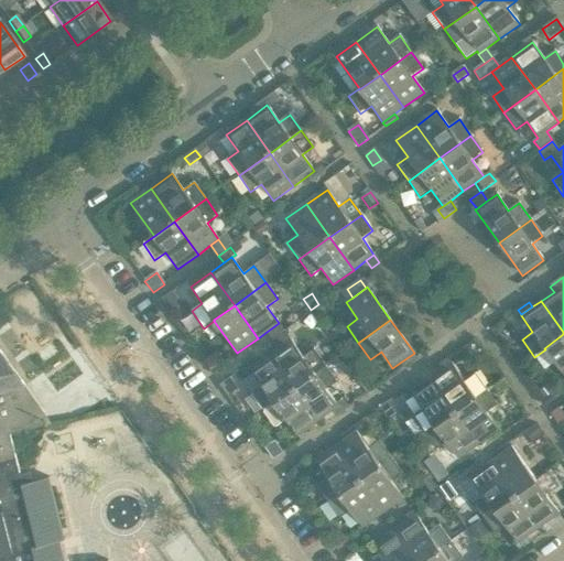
[(279,323),(267,332),(279,349),(291,341),(279,323)]
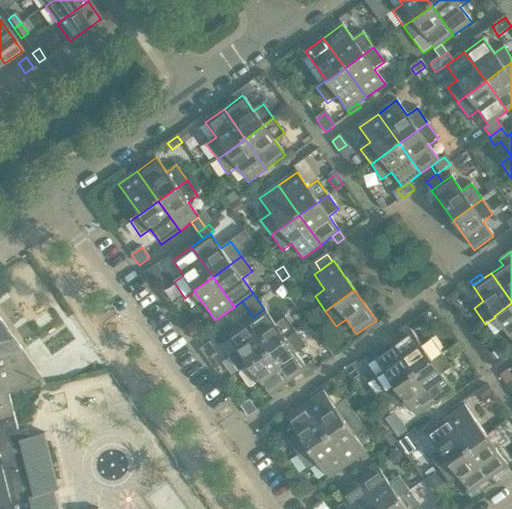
[(511,303),(494,316),(495,317),(511,341),(511,303)]
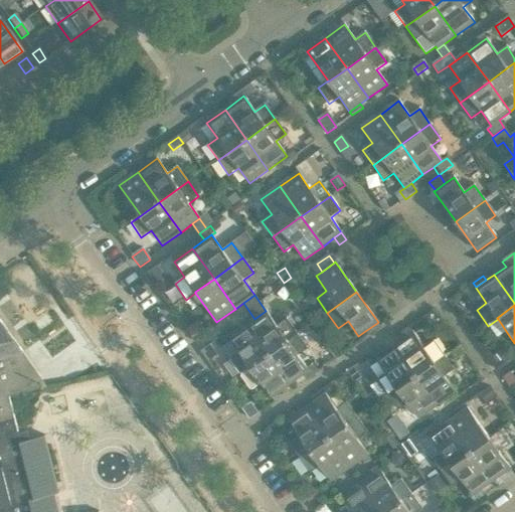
[(254,319),(247,325),(269,355),(297,334),(287,319),(277,326),(266,311),(254,319)]
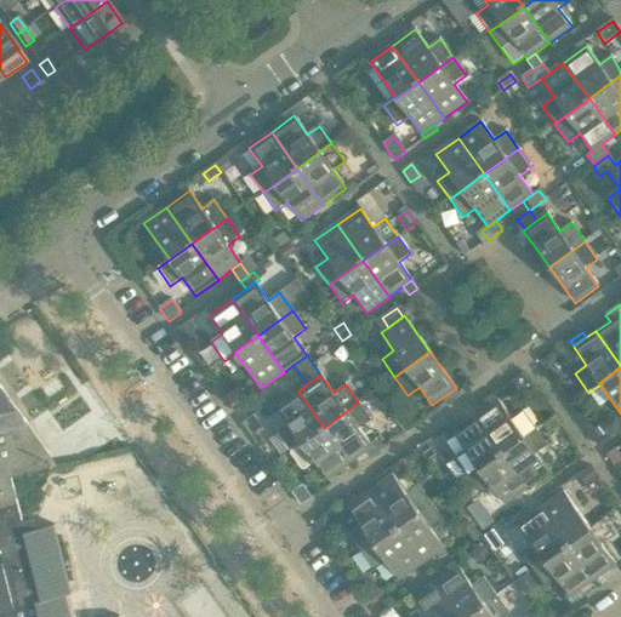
[(0,507),(17,503),(11,479),(28,475),(17,429),(28,427),(0,387),(0,507)]
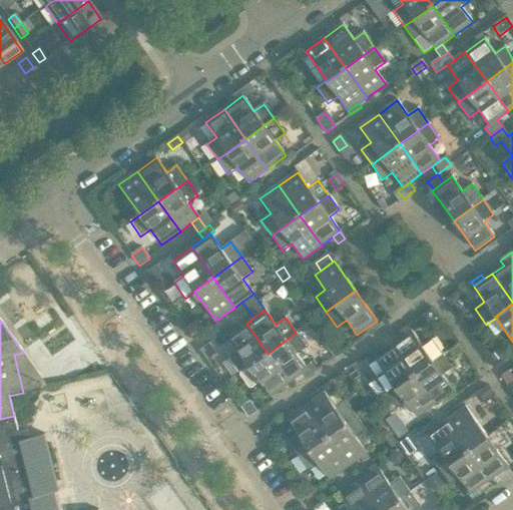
[(367,335),(379,326),(376,322),(364,330),(367,335)]
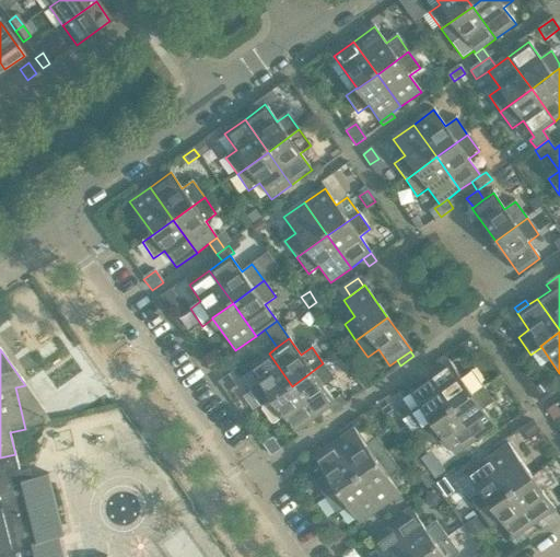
[(255,357),(238,368),(245,376),(251,372),(255,378),(260,384),(249,392),(261,408),(271,401),(292,386),(269,354),(258,361),(255,357)]
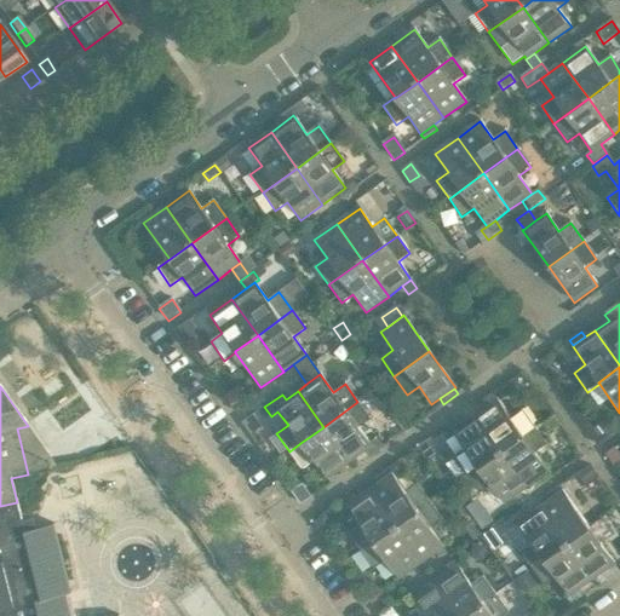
[(482,410),(495,401),(492,395),(478,404),(482,410)]
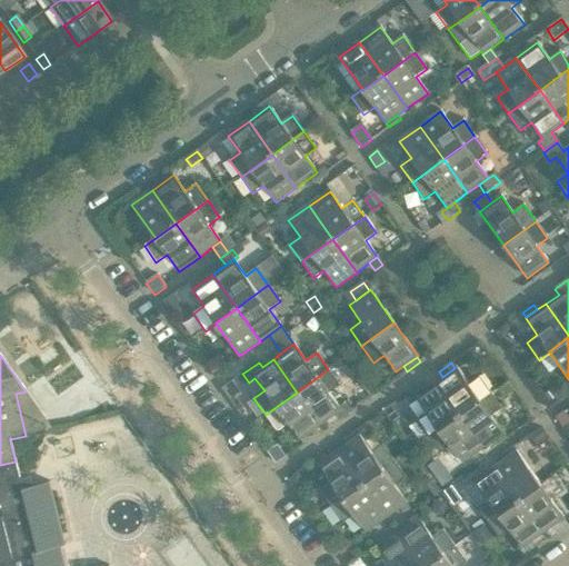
[(491,394),(479,377),(468,385),(456,368),(455,368),(442,377),(436,383),(459,416),(480,400),(480,401),(491,394)]
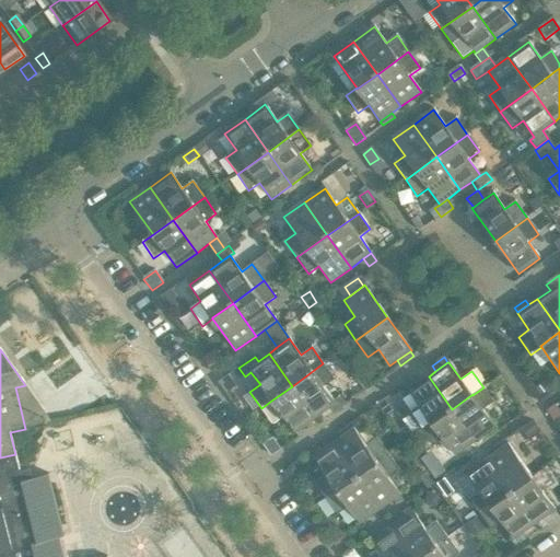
[(323,363),(292,386),(315,419),(328,409),(336,404),(334,401),(324,387),(335,380),(323,363)]
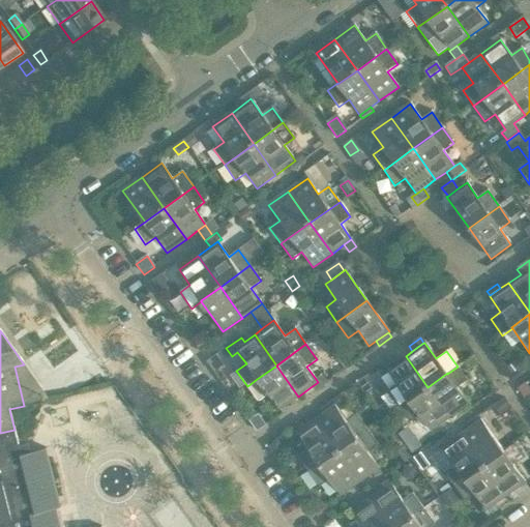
[(406,356),(396,362),(386,370),(398,385),(387,392),(399,408),(428,387),(406,356)]
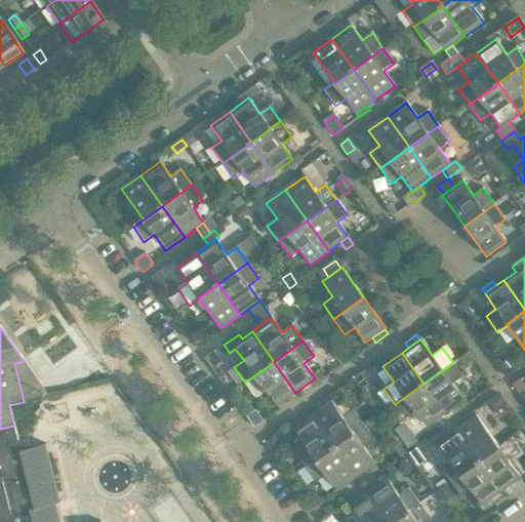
[(375,371),(382,366),(393,359),(389,354),(372,366),(375,371)]
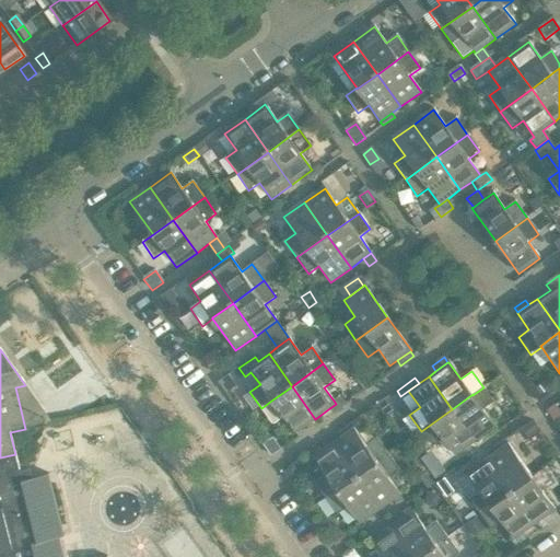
[(271,401),(261,408),(265,413),(273,425),(283,418),(287,421),(295,433),(303,428),(315,419),(292,386),(271,401)]
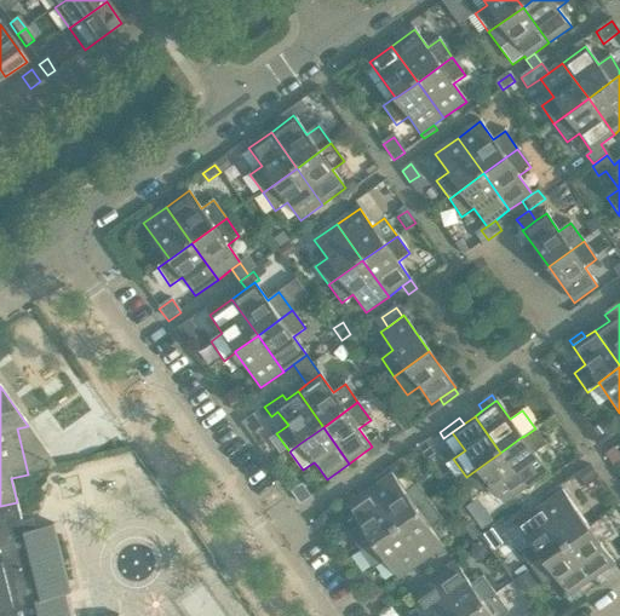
[(549,472),(535,454),(547,445),(535,429),(523,437),(523,436),(500,453),(526,489),(549,472)]
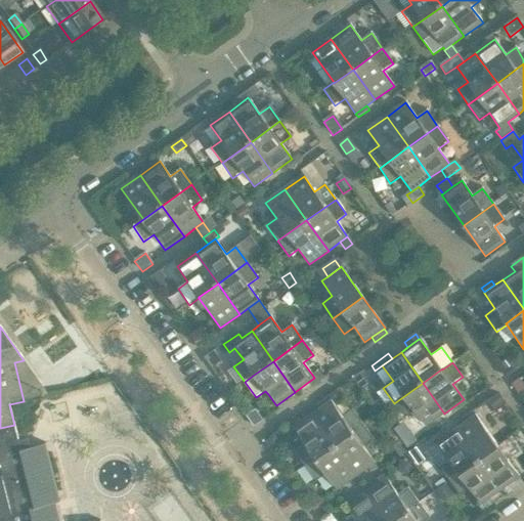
[(314,378),(307,383),(312,386),(313,387),(323,379),(323,378),(318,371),(312,375),(314,378)]
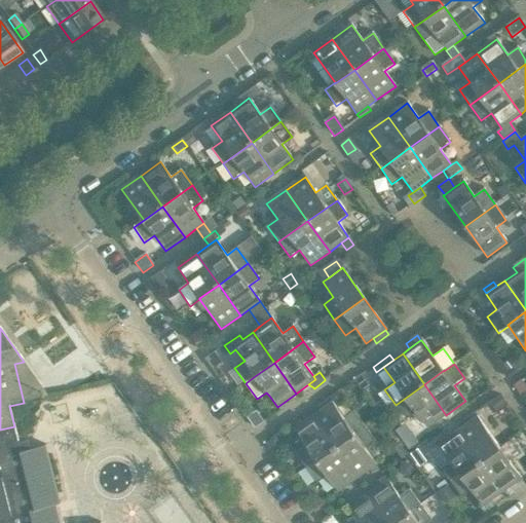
[(446,415),(424,384),(396,405),(406,420),(416,413),(427,428),(446,415)]
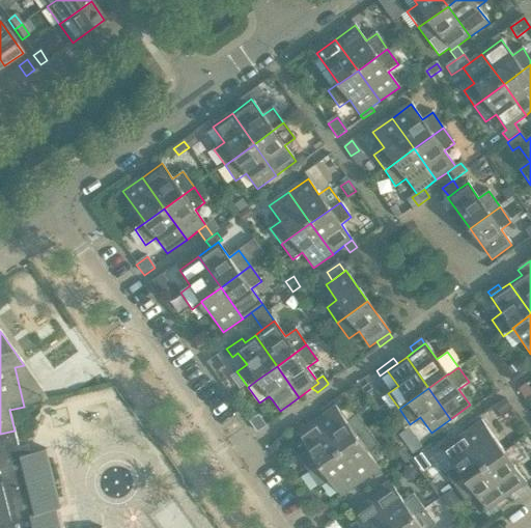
[(368,431),(357,416),(346,423),(339,412),(347,406),(341,396),(320,411),(325,415),(316,421),(338,452),(368,431)]
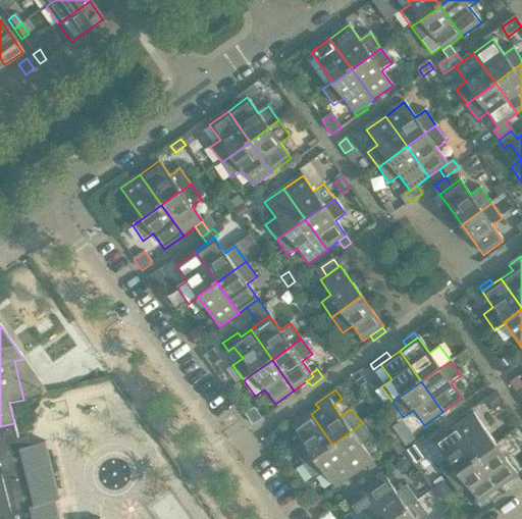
[(332,445),(311,414),(292,427),(303,443),(293,450),(304,465),(332,445)]
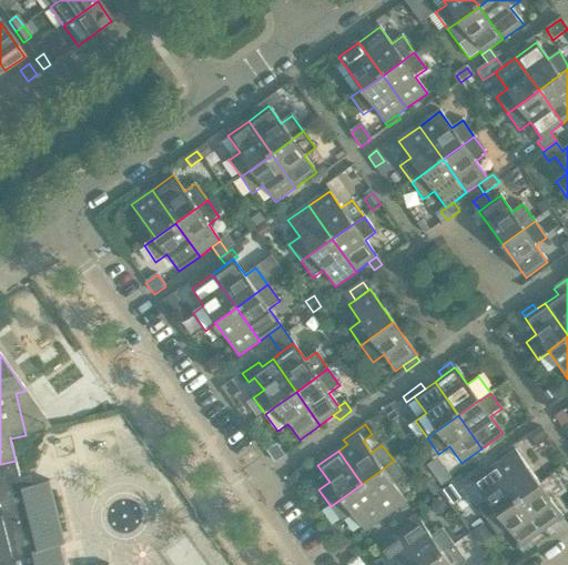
[(539,484),(516,452),(495,466),(518,500),(539,484)]
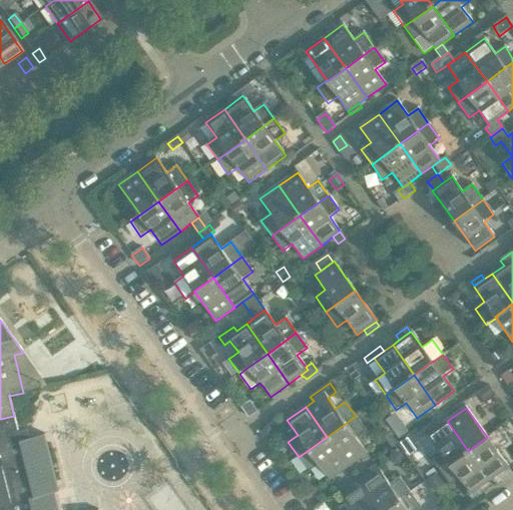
[(58,509),(54,494),(59,492),(59,491),(58,491),(44,437),(45,436),(45,435),(15,443),(13,434),(19,433),(19,432),(18,432),(14,416),(0,419),(0,509),(58,509)]
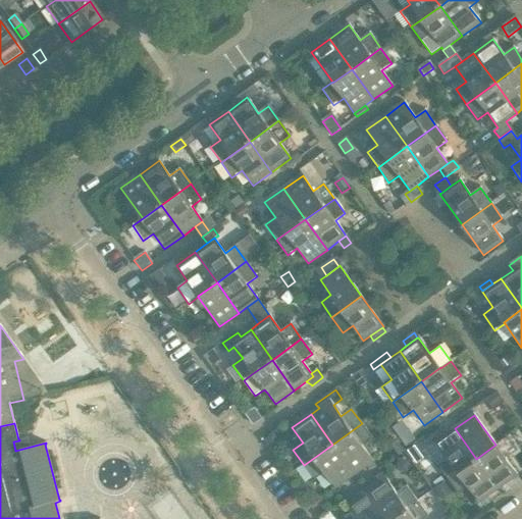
[(373,461),(363,446),(372,438),(362,423),(332,445),(355,475),(365,467),(372,462),(373,461)]
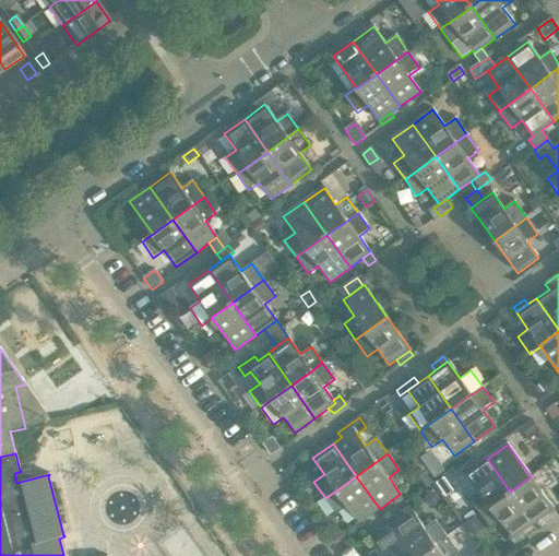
[(510,492),(487,459),(466,473),(478,489),(467,497),(479,513),(510,492)]
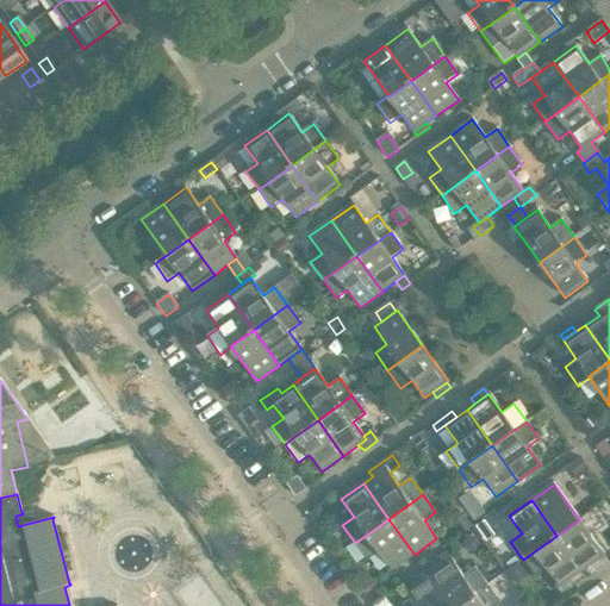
[(477,504),(466,513),(474,524),(485,516),(477,504)]
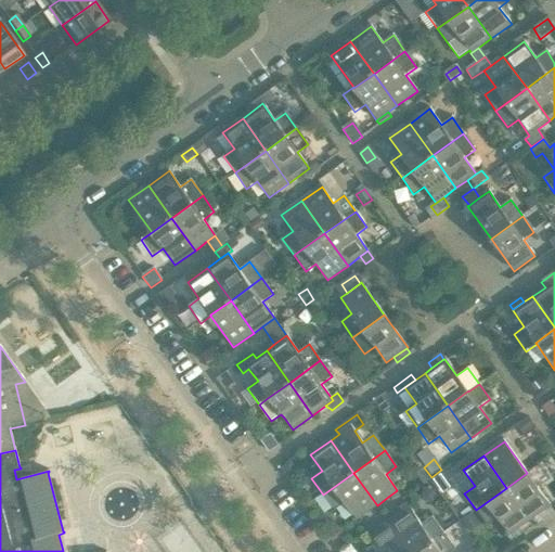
[(377,505),(353,473),(323,495),(334,511),(345,503),(357,520),(377,505)]
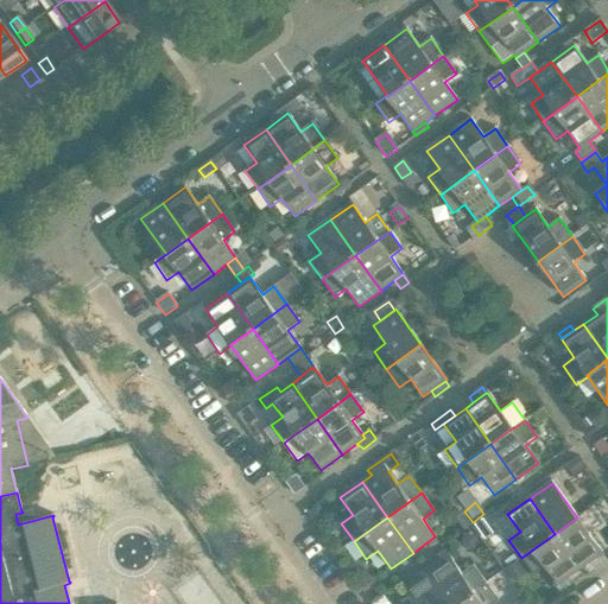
[(602,553),(577,517),(555,534),(581,570),(602,553)]
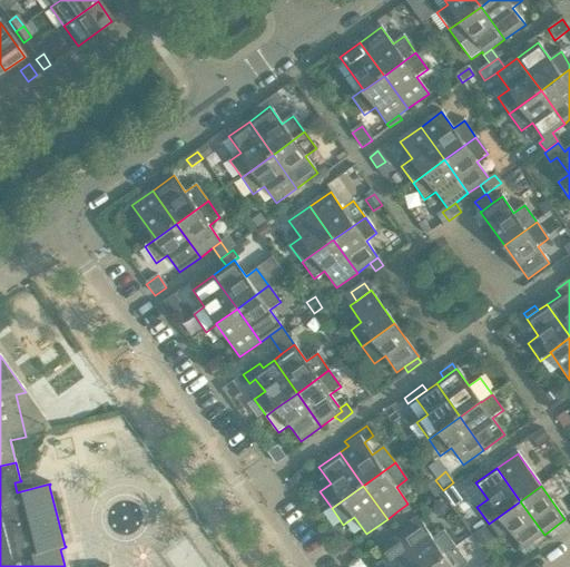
[(452,488),(442,494),(452,507),(461,500),(452,488)]
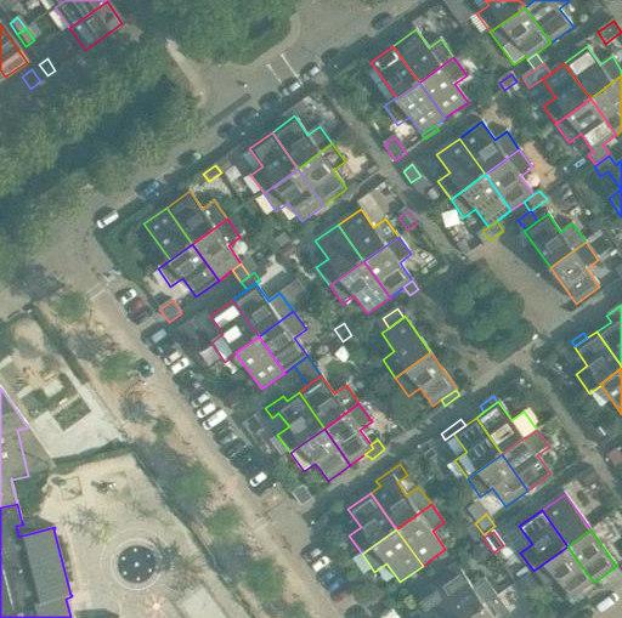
[(594,583),(567,546),(533,571),(546,589),(558,580),(571,599),(594,583)]
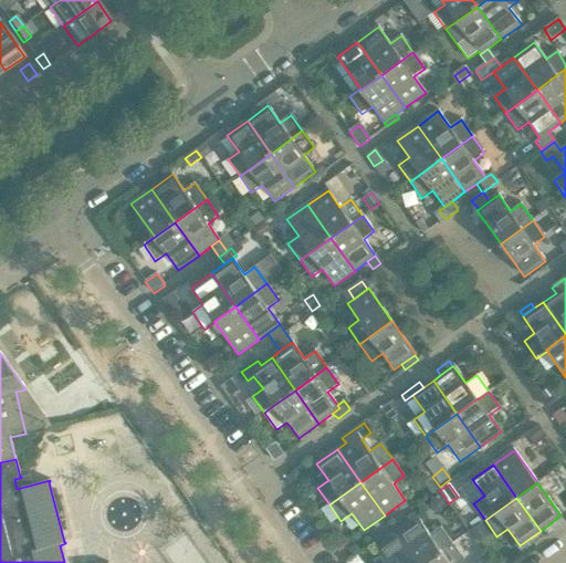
[(399,512),(408,507),(404,501),(396,507),(399,512)]
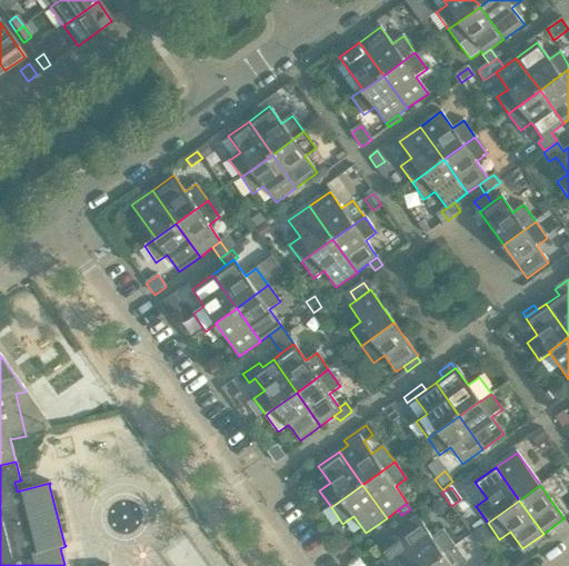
[(410,528),(419,522),(416,517),(407,523),(410,528)]
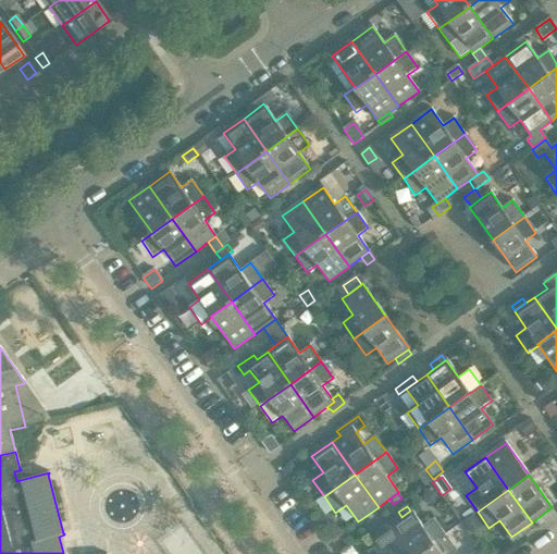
[(445,534),(433,519),(423,527),(411,511),(410,511),(401,517),(391,525),(412,553),(419,553),(445,534)]
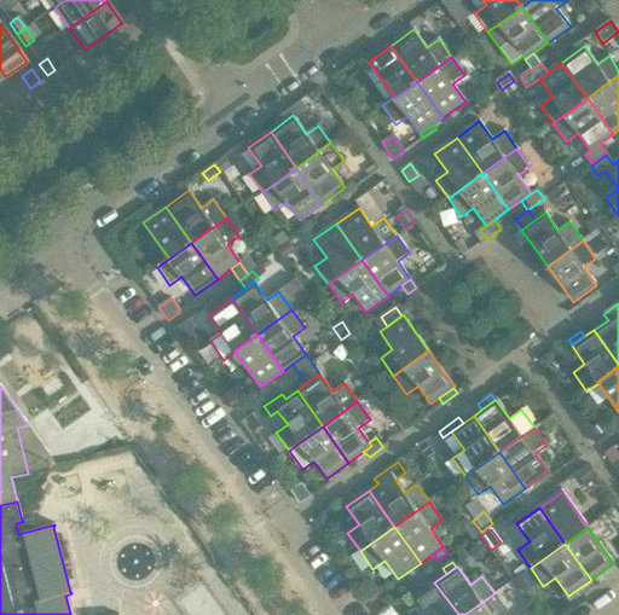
[(458,614),(434,582),(412,598),(423,614),(458,614)]
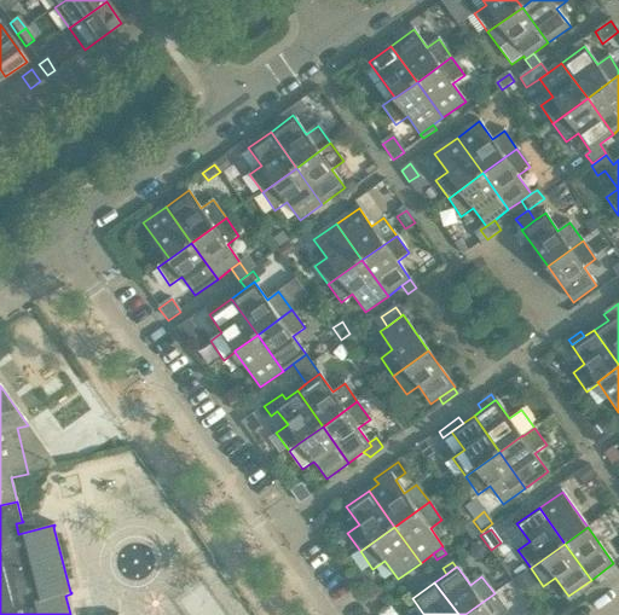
[(503,614),(508,611),(495,593),(466,614),(503,614)]
